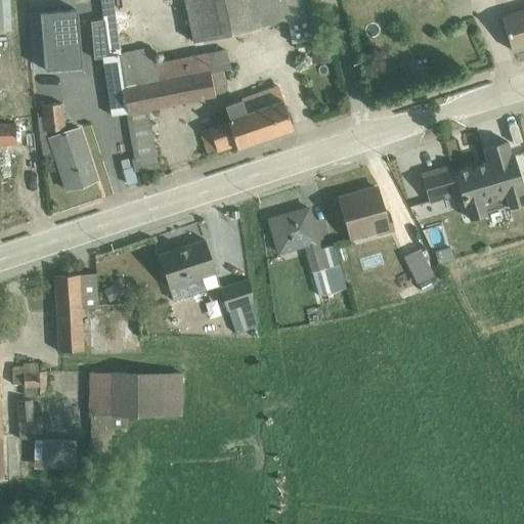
[(222,71),(231,69),(226,48),(155,62),(151,46),(122,52),(117,23),(116,13),(114,0),(99,0),(102,18),(89,19),(94,58),(103,56),(112,115),(126,113),(133,158),(131,159),(133,166),(134,171),(159,168),(148,110),(215,96),(215,93),(222,92),(221,87),(225,83),(222,71)]
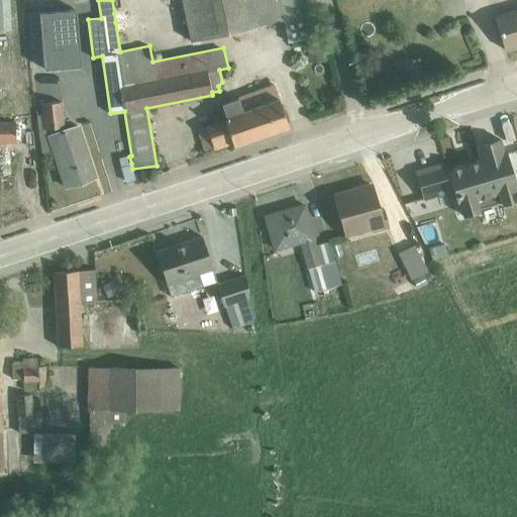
[(181,0),(190,41),(283,22),(287,42),(318,35),(314,14),(306,16),(283,20),(279,0),(181,0)]
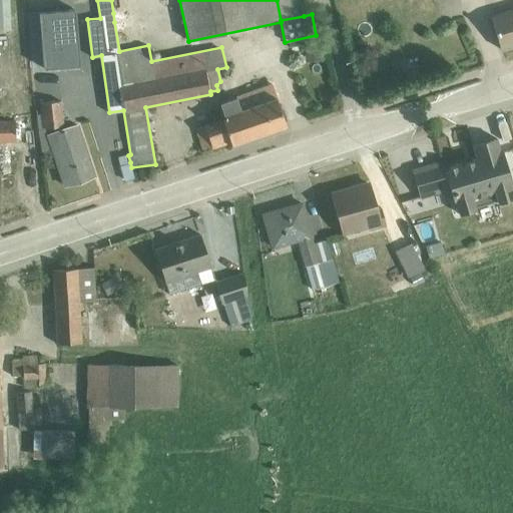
[(300,0),(277,0),(281,20),(304,16),(300,0)]
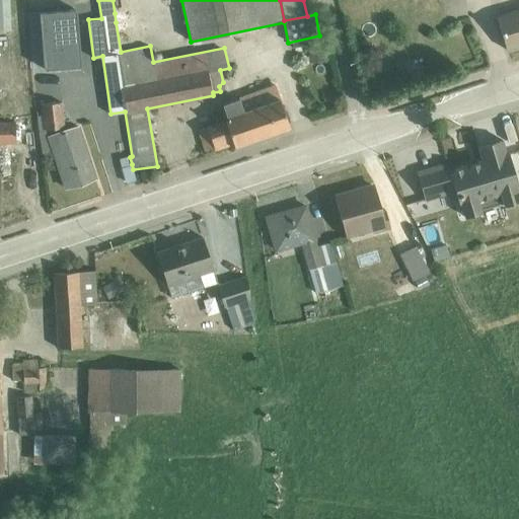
[(427,0),(428,16),(452,16),(451,0),(427,0)]
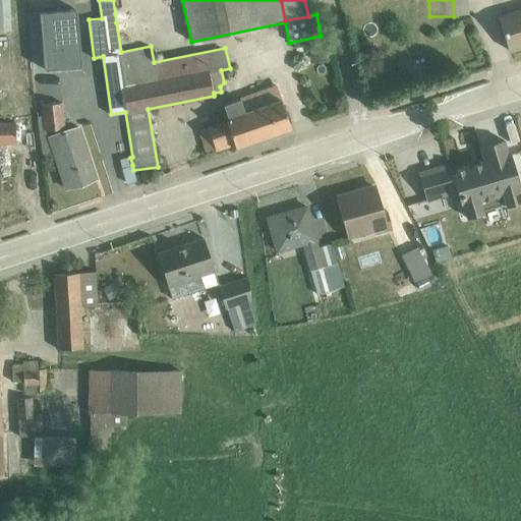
[(128,6),(115,13),(116,22),(123,35),(139,25),(128,6)]
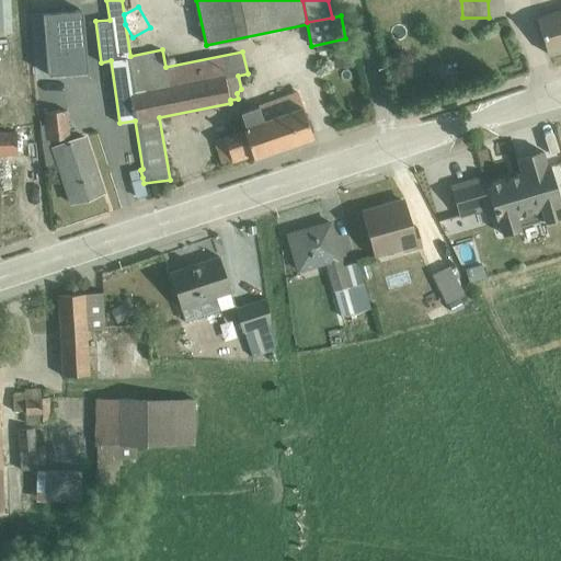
[(560,10),(537,18),(547,54),(560,48),(560,10)]
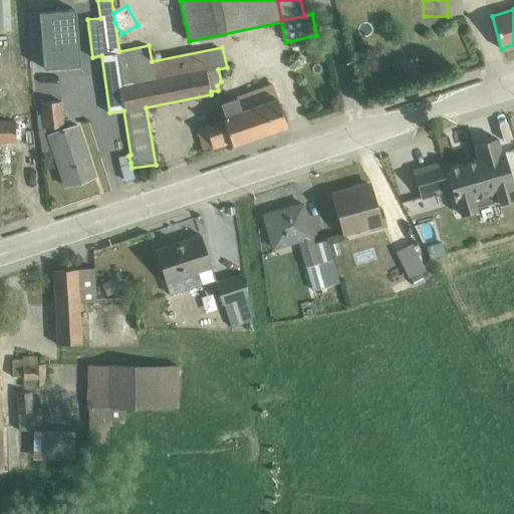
[(79,63),(74,10),(40,13),(45,67),(79,63)]
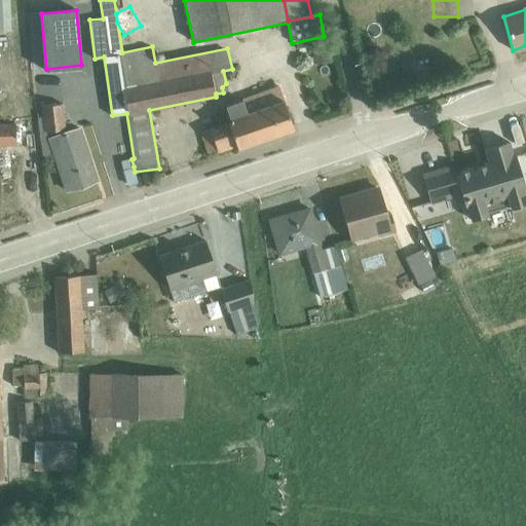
[(331,40),(313,40),(314,62),(331,61),(331,40)]
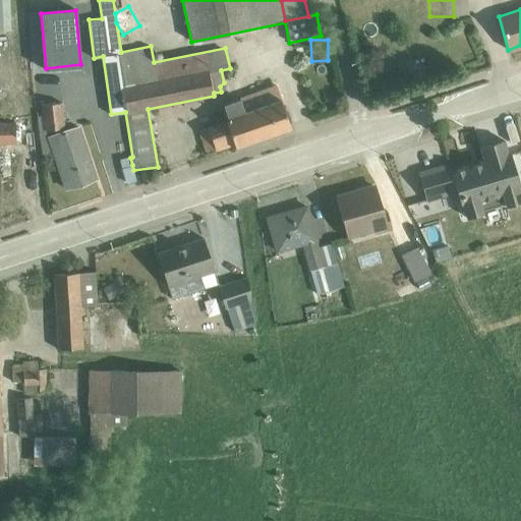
[(198,130),(207,154),(234,145),(235,147),(291,127),(277,85),(223,104),(228,119),(198,130)]
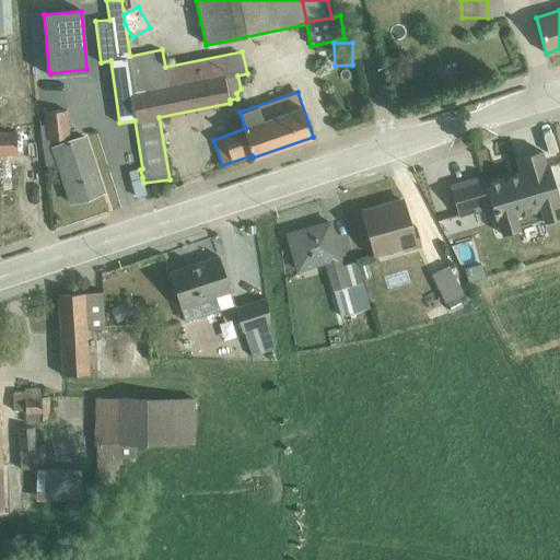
[(42,150),(50,149),(50,147),(49,140),(70,138),(67,109),(44,112),(45,119),(39,119),(42,150)]
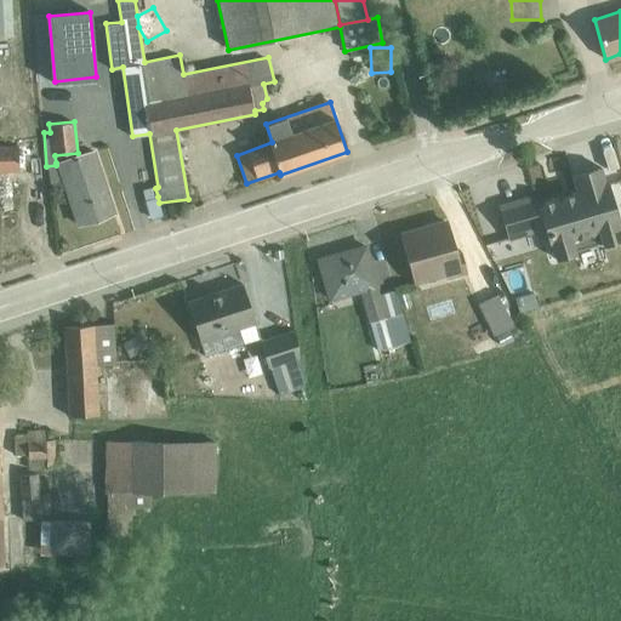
[(0,171),(33,171),(33,146),(0,147),(0,171)]
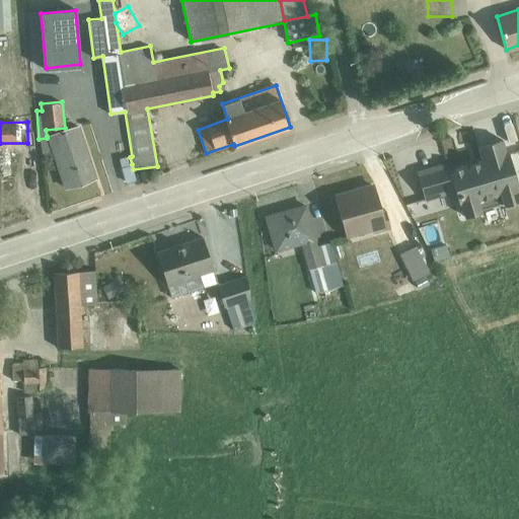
[(78,125),(48,135),(56,156),(66,188),(95,177),(78,125)]
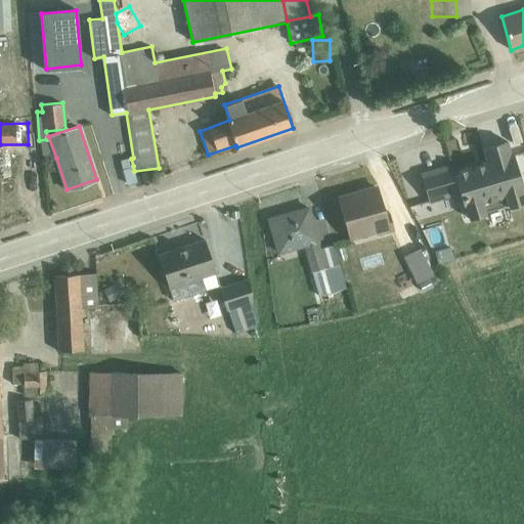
[(56,158),(48,136),(47,137),(47,139),(39,140),(43,162),(56,158)]
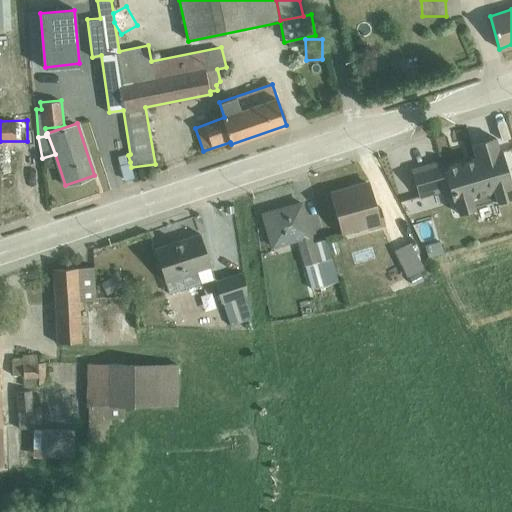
[(442,161),(412,170),(420,197),(450,188),(458,213),(476,208),(475,204),(495,198),(496,202),(511,197),(511,190),(510,182),(511,182),(501,150),(500,151),(495,137),(472,144),(476,158),(444,167),(442,161)]
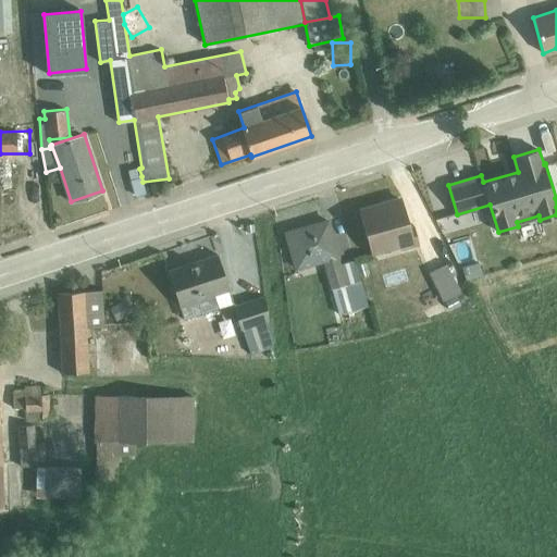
[(143,182),(141,176),(130,180),(135,197),(146,194),(143,182)]
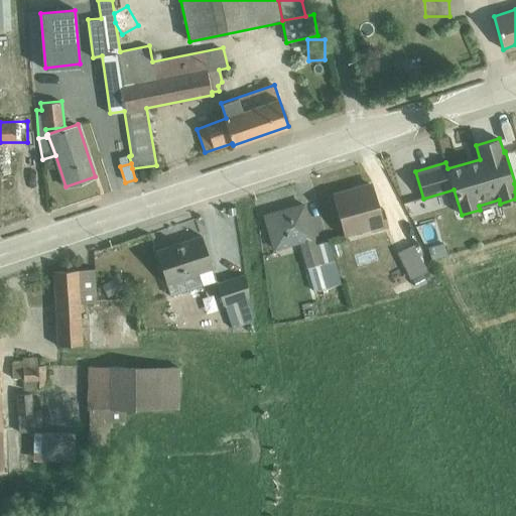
[(373,184),(333,196),(344,236),(369,229),(370,231),(388,226),(383,208),(379,209),(373,184)]
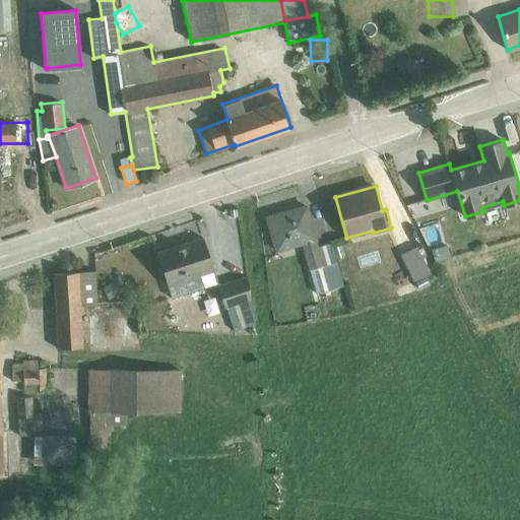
[(302,244),(316,293),(322,290),(325,303),(346,297),(331,242),(318,245),(317,240),(318,240),(308,203),(264,215),(275,252),(302,244)]
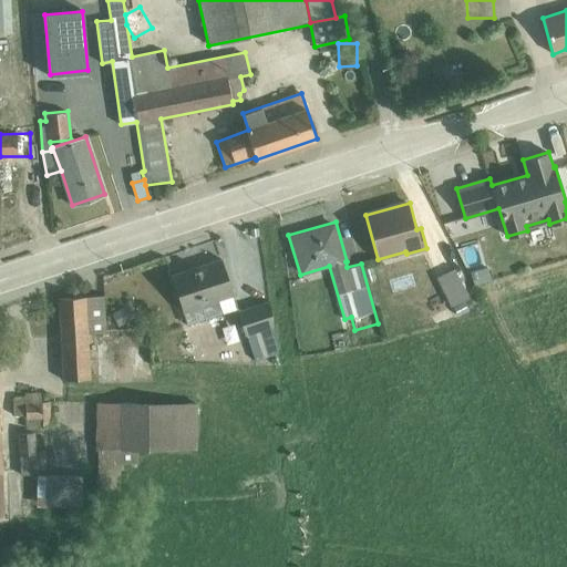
[(187,325),(238,308),(222,258),(171,274),(187,325)]
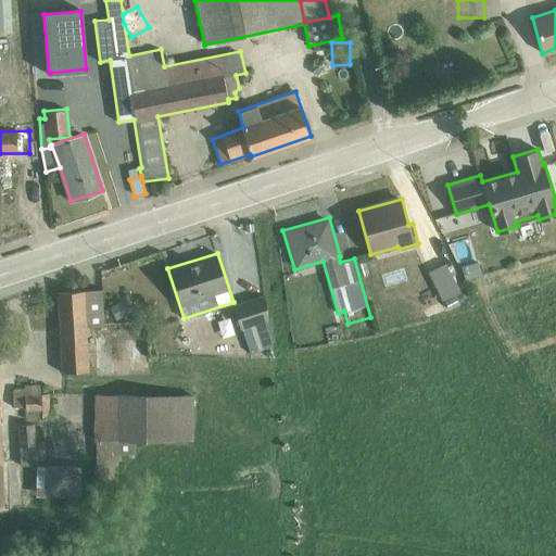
[(459,291),(446,262),(428,270),(442,300),(459,291)]
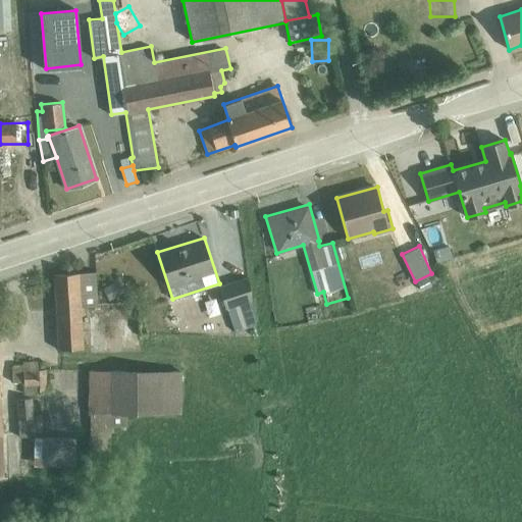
[(96,271),(80,272),(82,307),(98,306),(96,271)]
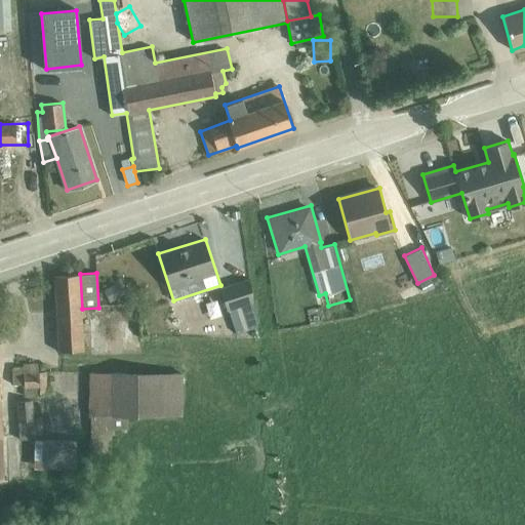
[(82,309),(80,274),(53,276),(57,351),(84,351),(82,309)]
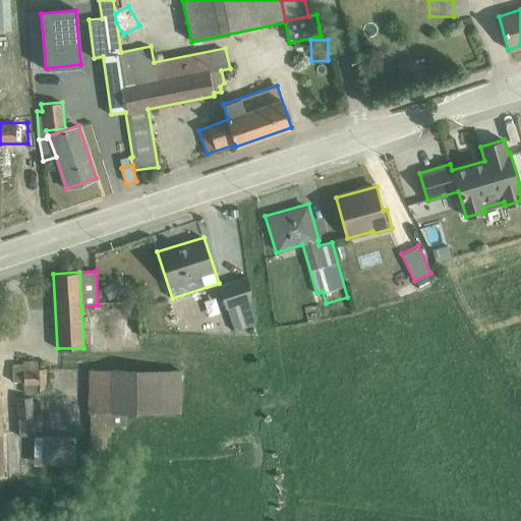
[(247,276),(218,286),(225,308),(227,308),(234,331),(254,324),(247,276)]
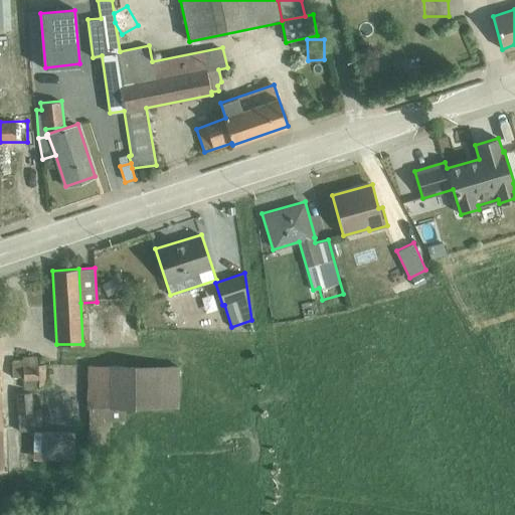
[(122,289),(115,277),(101,285),(108,297),(122,289)]
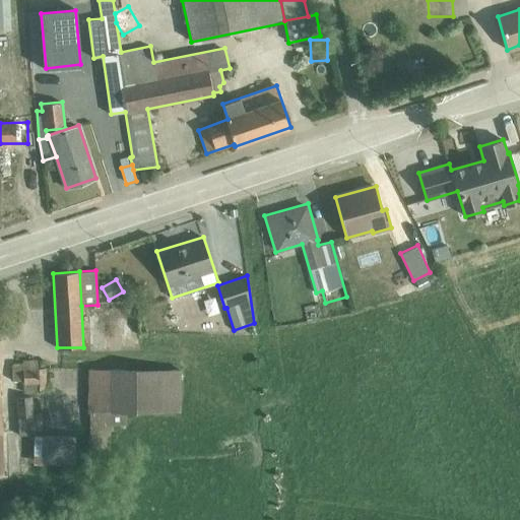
[(38,359),(11,362),(12,381),(24,380),(24,392),(40,392),(40,390),(48,388),(47,386),(51,385),(50,381),(47,381),(46,369),(39,369),(38,359)]
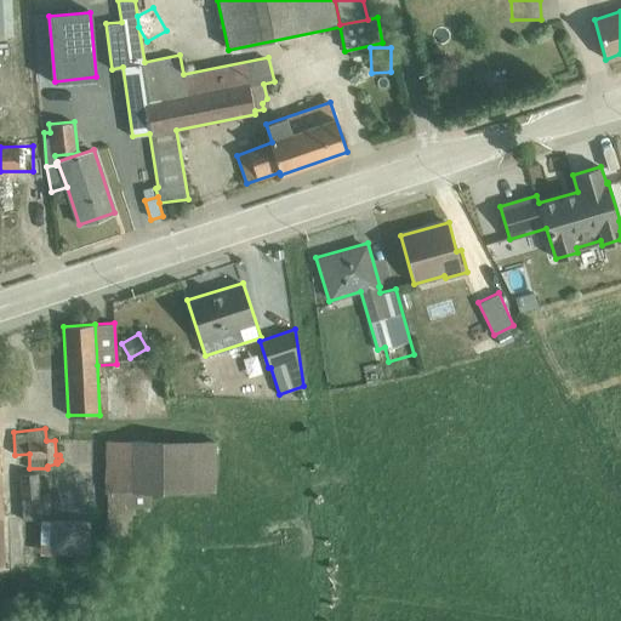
[(216,491),(216,440),(106,440),(104,493),(107,493),(107,535),(132,535),(132,514),(137,507),(152,507),(152,493),(216,491)]
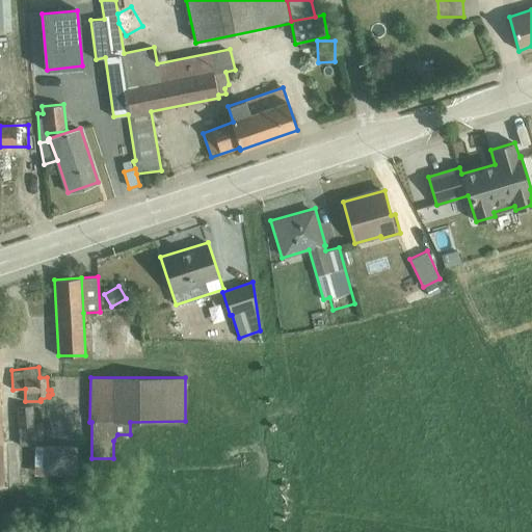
[(17,406),(20,445),(44,445),(43,423),(33,422),(32,405),(17,406)]
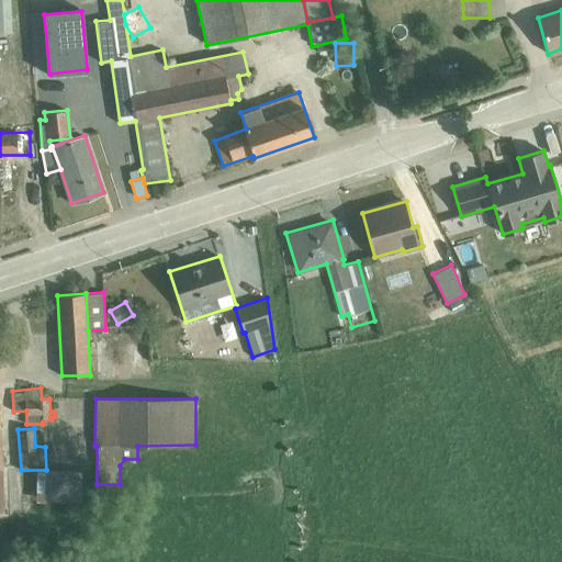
[(36,470),(36,502),(81,502),(82,471),(36,470)]
